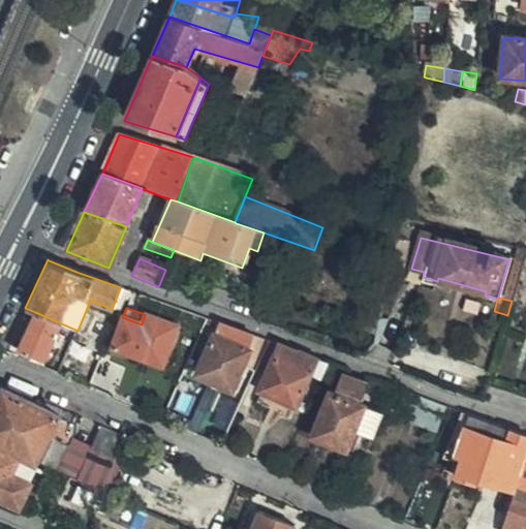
[(55,332),(59,322),(35,312),(25,332),(59,346),(63,335),(55,332)]
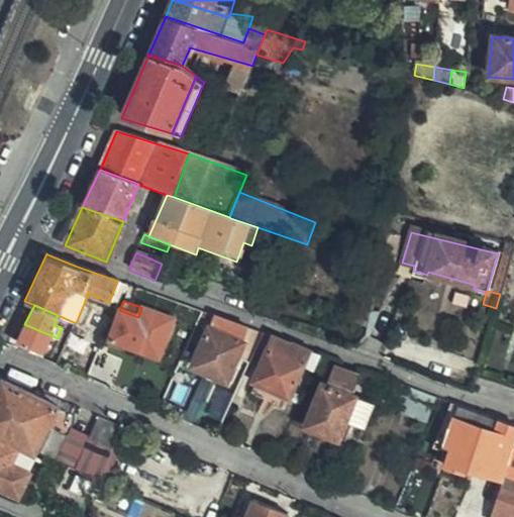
[(138,317),(119,310),(108,338),(157,355),(171,317),(141,307),(138,317)]
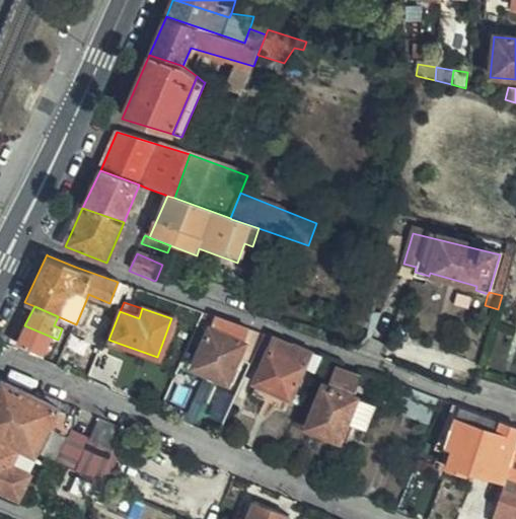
[(248,361),(260,334),(203,312),(198,324),(208,328),(192,366),(225,381),(236,356),(248,361)]
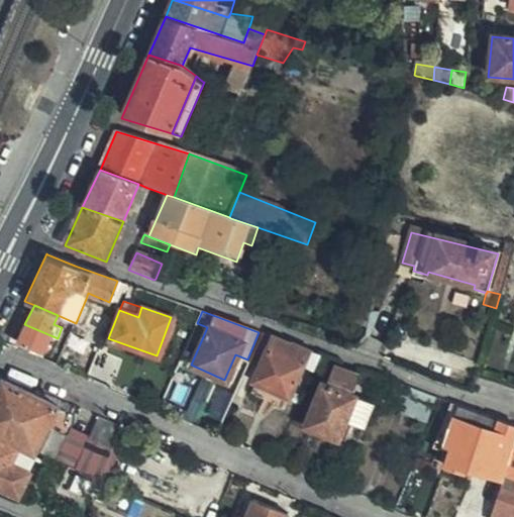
[(366,329),(365,334),(374,336),(378,313),(374,313),(369,312),(368,315),(366,329)]
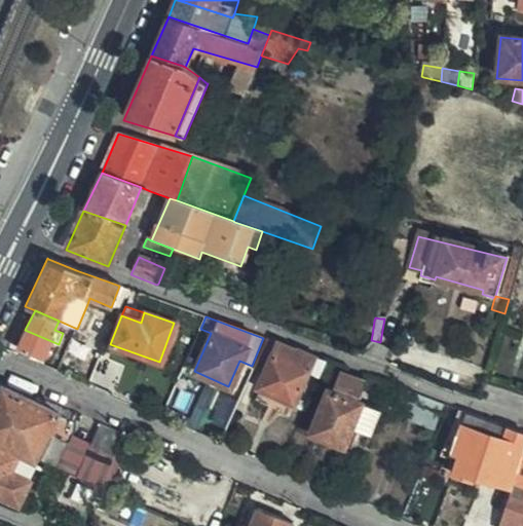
[(59,344),(25,330),(16,346),(50,361),(59,344)]
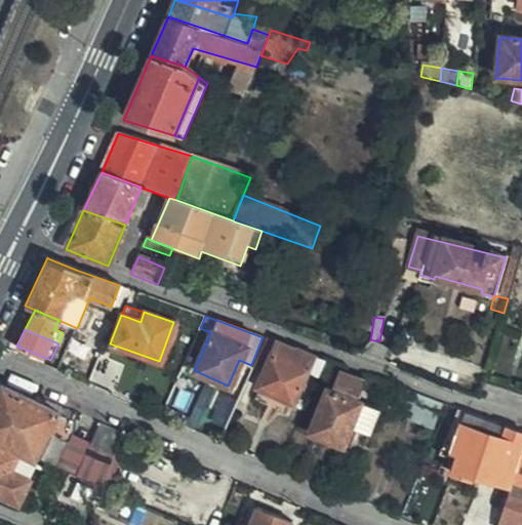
[(305,370),(317,374),(323,360),(299,351),(263,337),(251,365),(262,370),(254,385),(257,387),(288,401),(290,401),(305,370)]
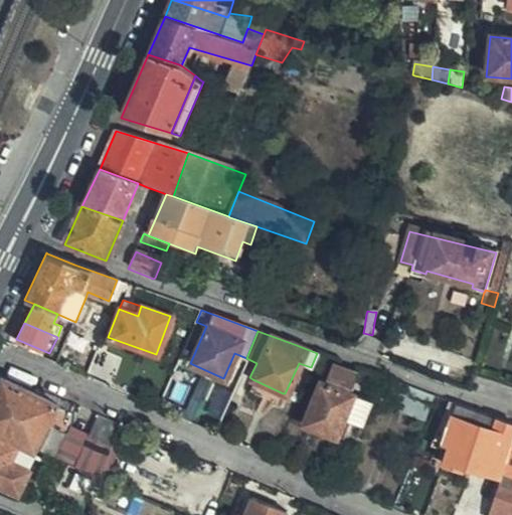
[(97,361),(92,359),(84,377),(88,379),(89,379),(95,366),(97,361)]
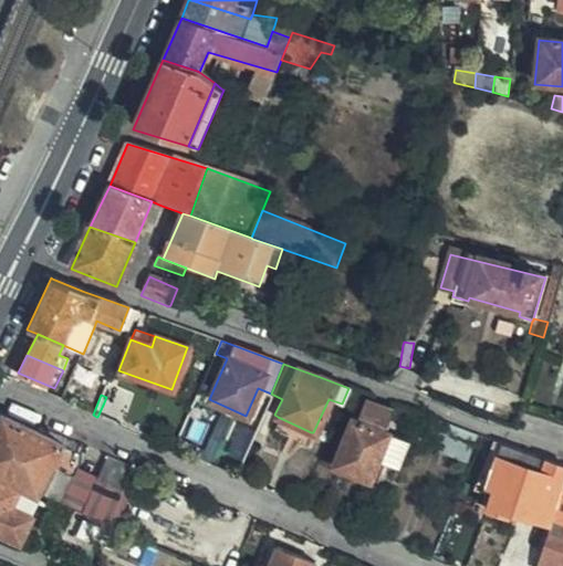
[(381,450),(387,433),(381,430),(388,409),(366,401),(357,421),(351,418),(332,467),(368,480),(376,459),(384,462),(387,453),(381,450)]
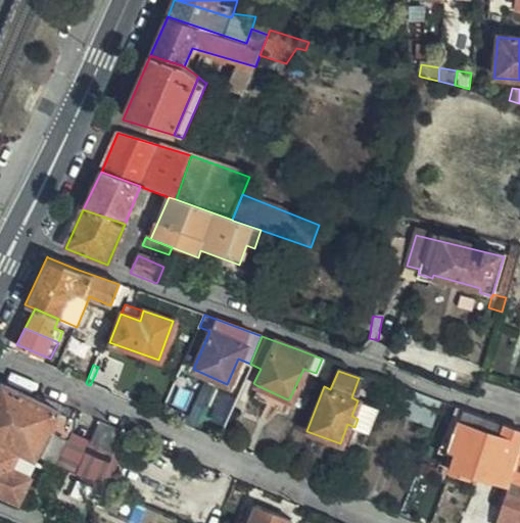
[(90,385),(99,389),(105,376),(96,372),(90,385)]
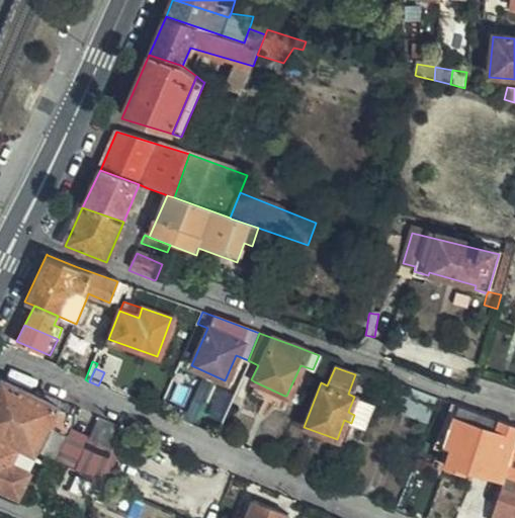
[(0,436),(6,440),(33,452),(48,425),(58,406),(31,394),(1,379),(0,381),(0,436)]
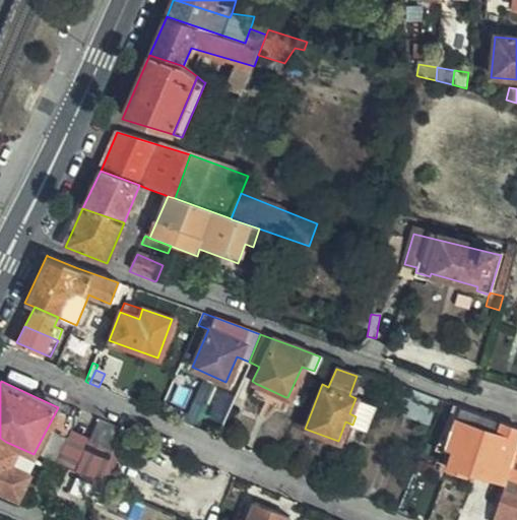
[(279,410),(285,397),(255,383),(249,397),(279,410)]
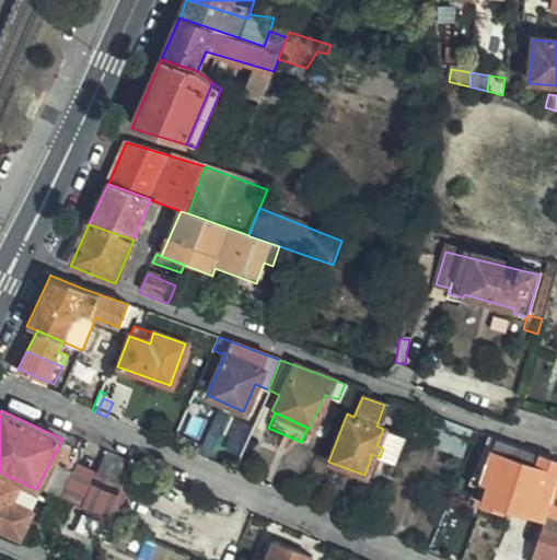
[(461,456),(470,430),(428,415),(417,441),(461,456)]
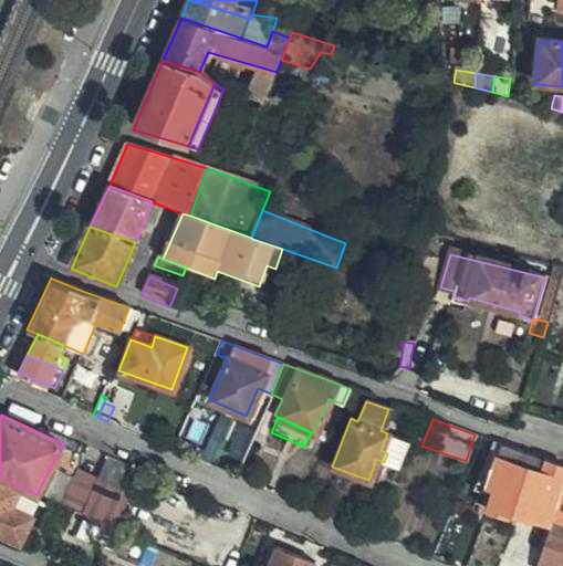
[(37,427),(34,430),(63,443),(65,438),(37,427)]
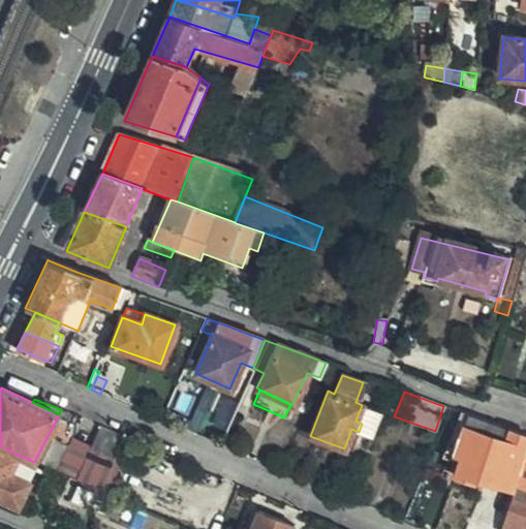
[(380,412),(362,405),(356,421),(362,424),(359,432),(370,437),(380,412)]
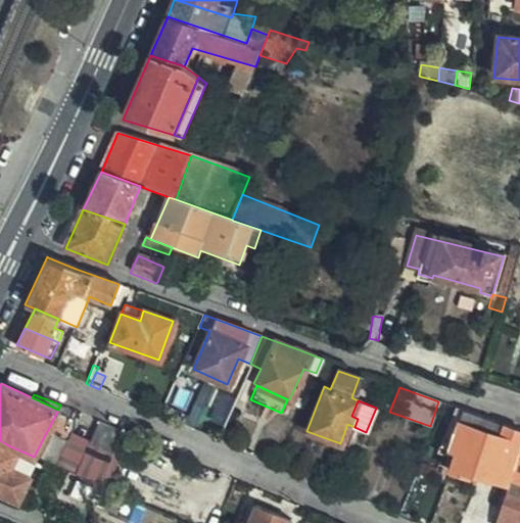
[(48,429),(63,436),(75,411),(60,405),(58,410),(48,429)]
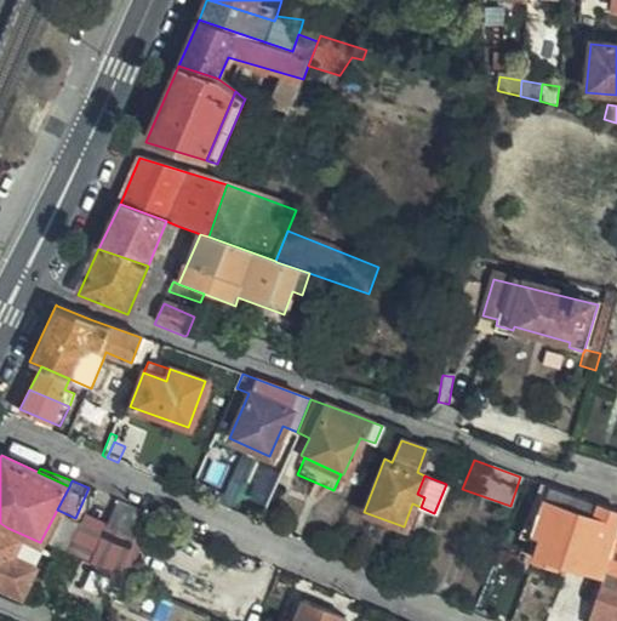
[(526,542),(547,488),(538,484),(519,540),(526,542)]
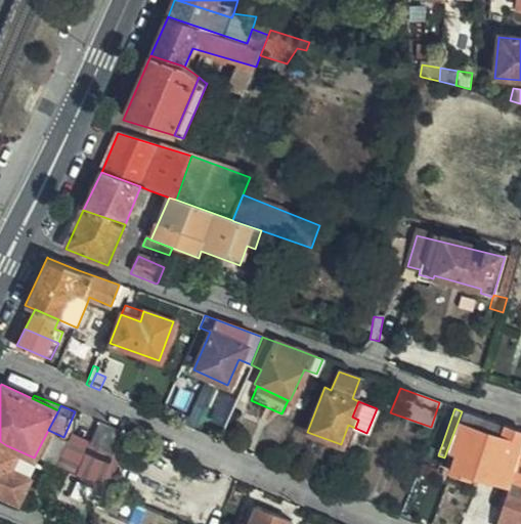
[(520,523),(520,432),(511,429),(462,411),(444,457),(452,460),(448,472),(469,477),(470,473),(507,486),(492,523),(520,523)]
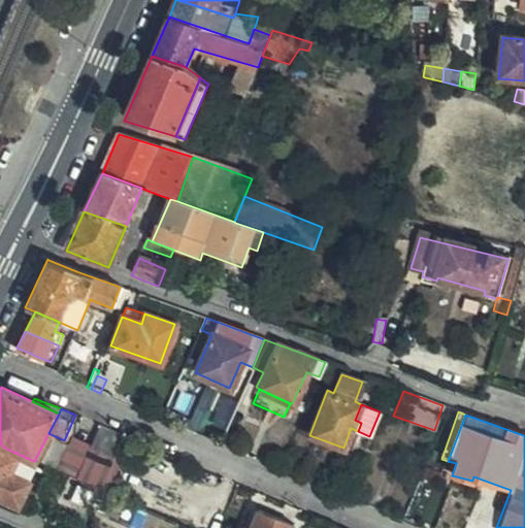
[(89,447),(120,458),(129,438),(98,425),(89,447)]
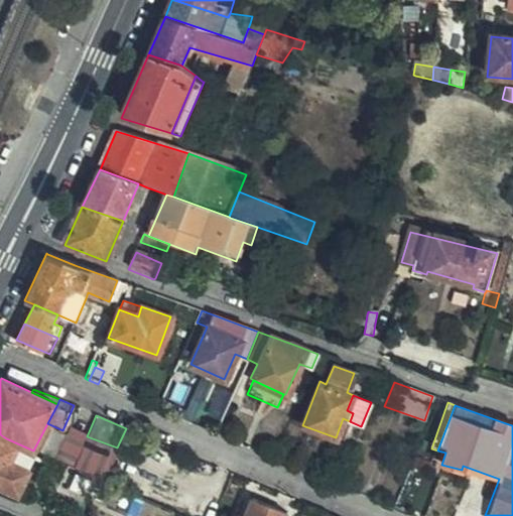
[(56,461),(57,462),(70,434),(62,430),(47,423),(33,450),(56,461)]
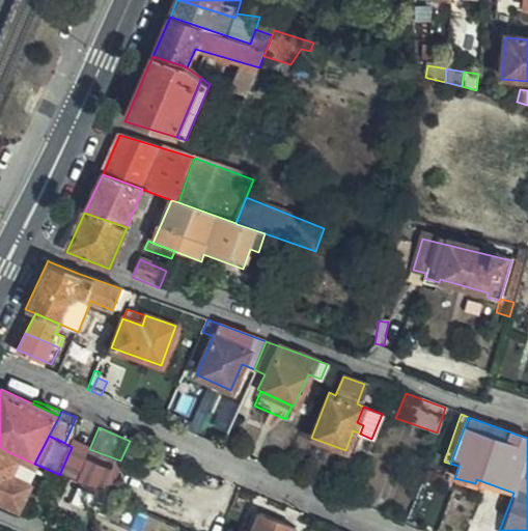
[(8,475),(16,460),(0,452),(0,501),(17,509),(28,485),(23,482),(8,475)]
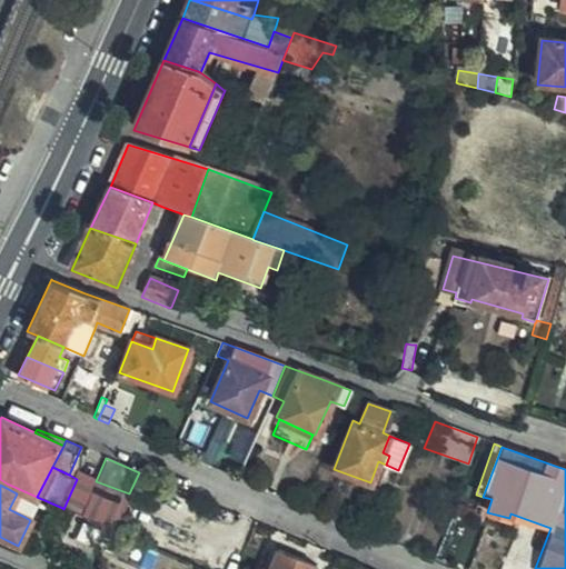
[(33,501),(17,493),(9,509),(25,517),(33,501)]
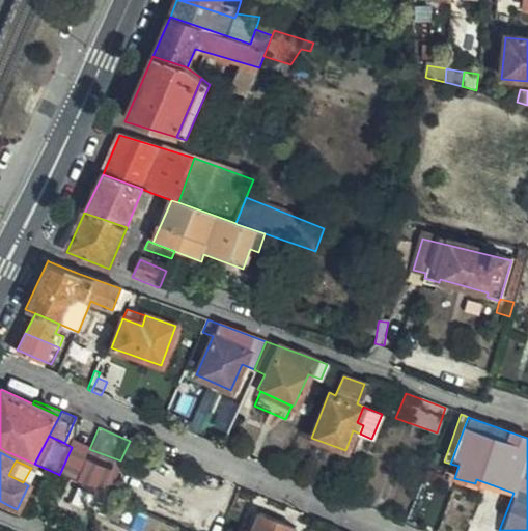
[(244,530),(241,529),(240,530),(292,530),(294,527),(256,512),(248,530),(244,530)]
